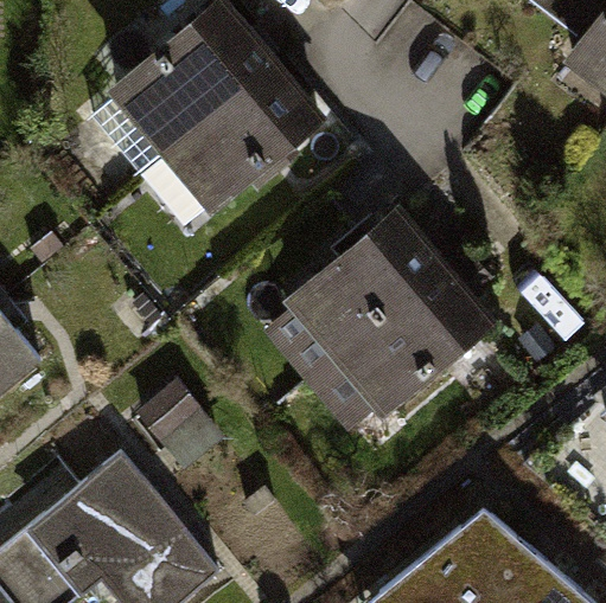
[(228,0),(216,0),(107,92),(212,217),(329,120),(303,88),(255,31),(228,0)]
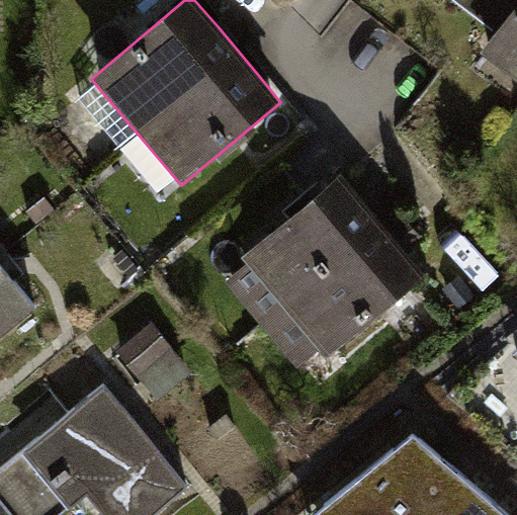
[(516,0),(450,0),(497,34),(482,55),(516,80),(516,0)]
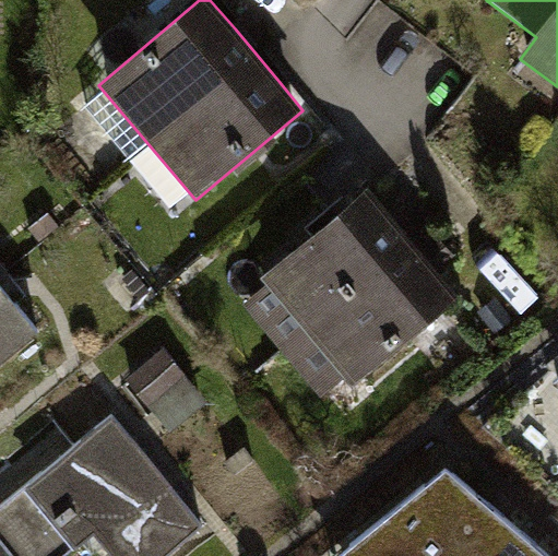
[(368,196),(262,281),(268,287),(245,306),(319,398),(346,376),(354,385),(455,303),(431,274),(389,222),(368,196)]
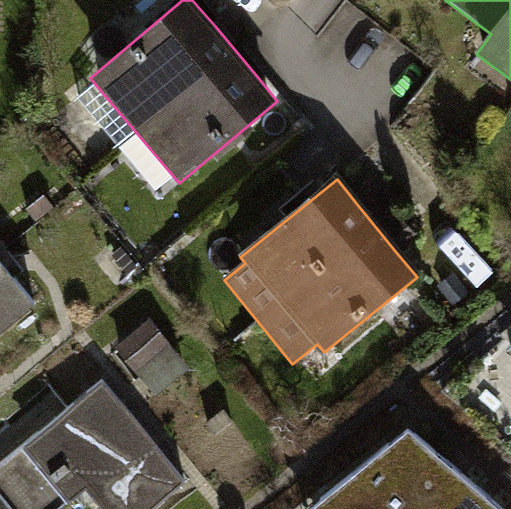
[(0,328),(30,305),(0,267),(0,328)]
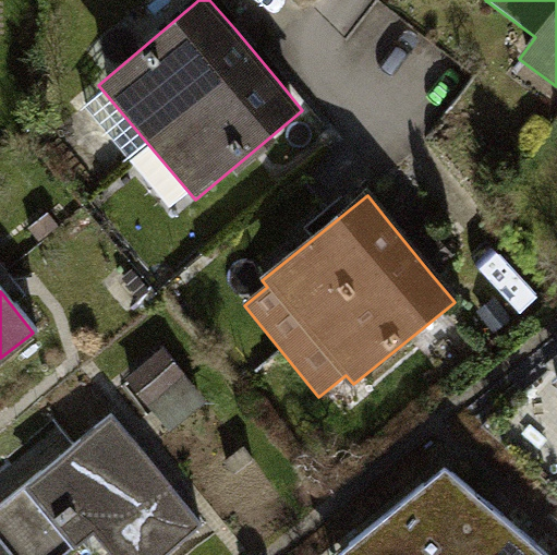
[(166,352),(129,381),(169,432),(205,403),(166,352)]
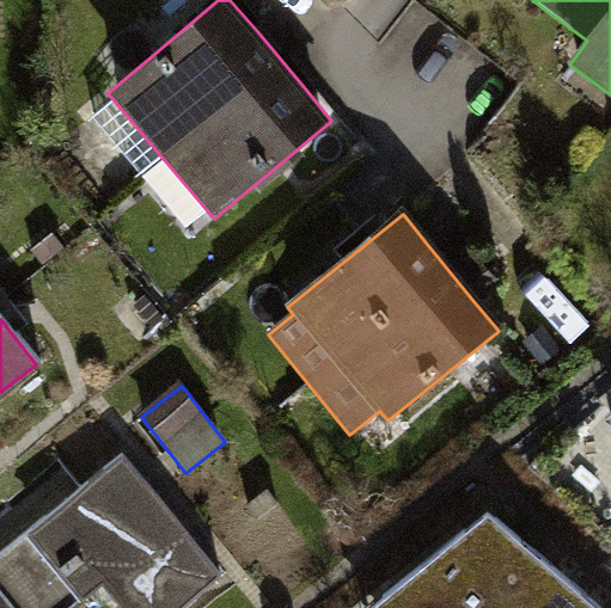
[(124,460),(0,558),(0,595),(10,607),(74,607),(101,587),(117,607),(177,607),(218,576),(124,460)]
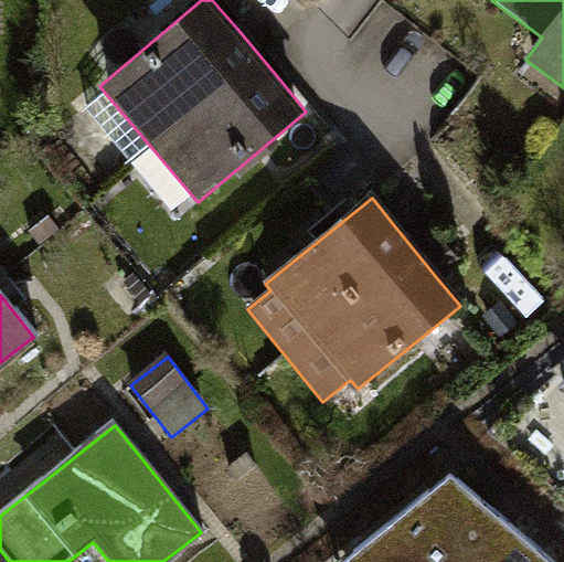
[(550,561),(449,472),(338,561),(550,561)]
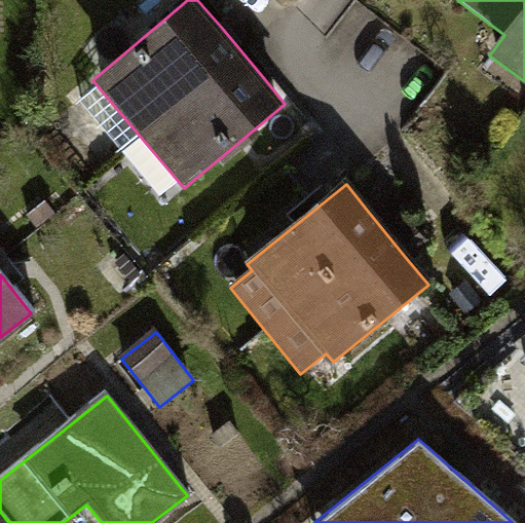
All buildings are outlined.
